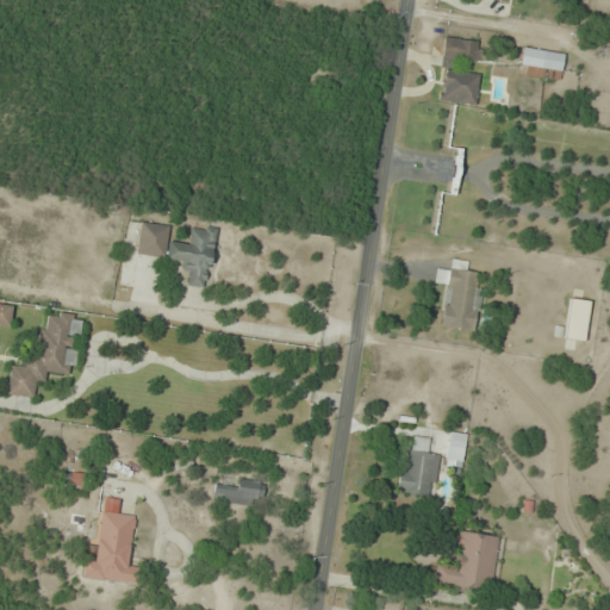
[(483,62),(483,38),(443,38),(443,62),(483,62)]
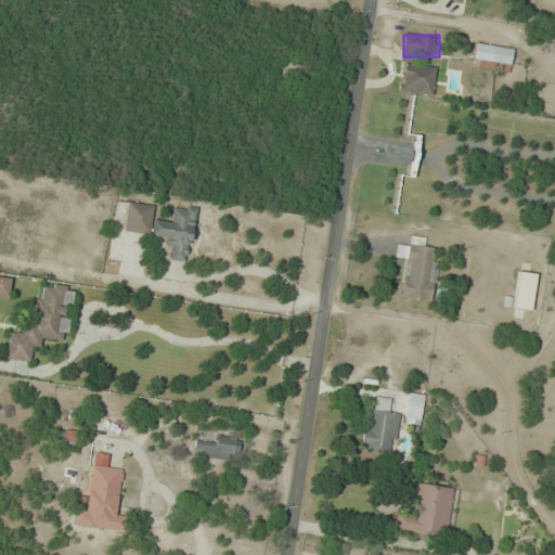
[(472,66),(508,72),(513,48),(475,42),(472,66)]
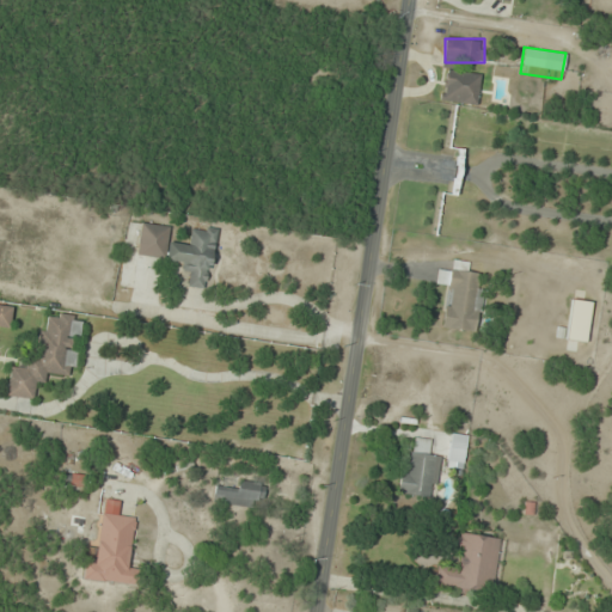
[(477,104),(481,74),(446,69),(441,101),(477,104)]
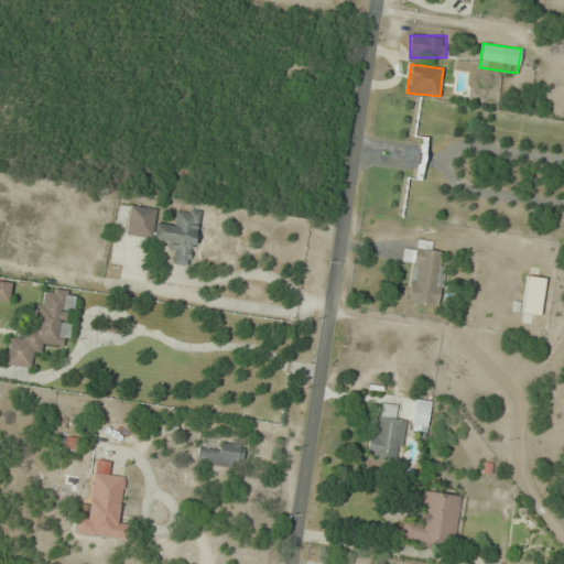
[(126,235),(174,242),(170,264),(191,268),(198,212),(176,208),(174,225),(154,221),(155,208),(130,205),(126,235)]
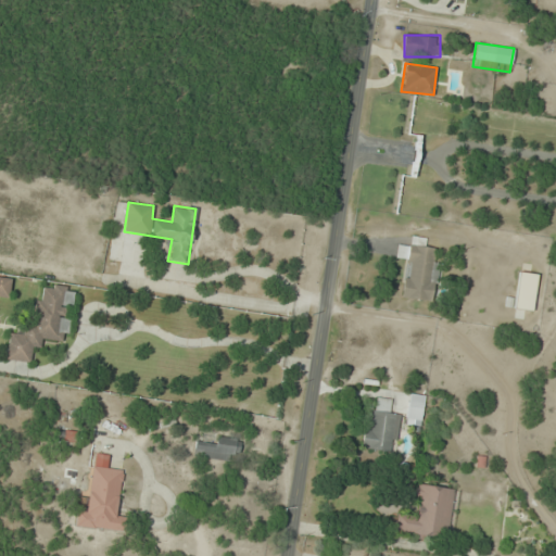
[(402,298),(436,301),(440,263),(434,262),(436,248),(426,247),(427,238),(411,237),(409,245),(397,244),(396,260),(406,261),(402,298)]
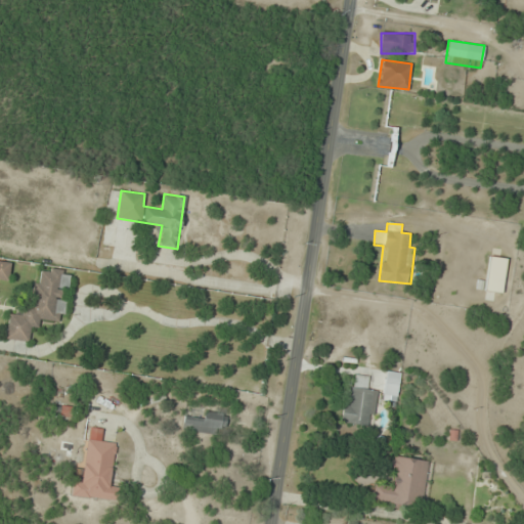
[(506,258),(488,256),(485,292),(503,293),(506,258)]
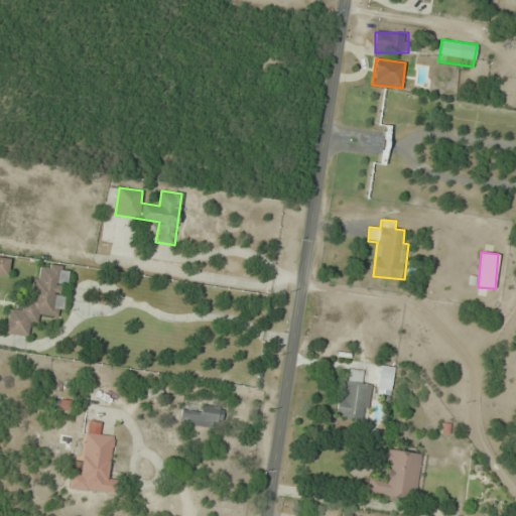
[(6,334),(28,336),(29,324),(37,324),(38,314),(57,316),(57,309),(62,309),(65,286),(68,286),(70,266),(40,264),(39,278),(33,277),(31,301),(20,300),(19,309),(8,308),(6,334)]
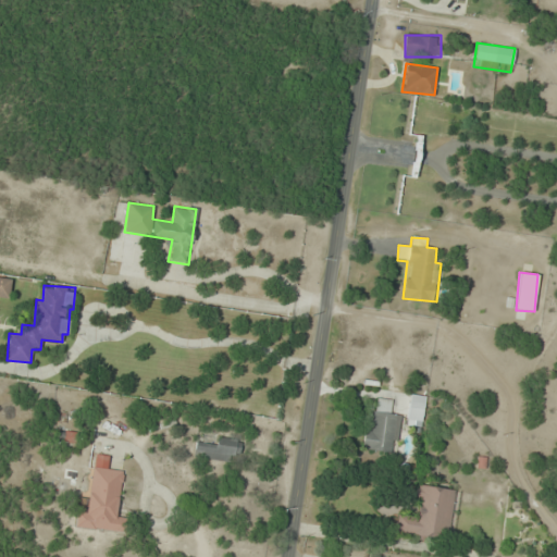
[(362,449),(393,454),(401,403),(376,398),(372,430),(366,429),(362,449)]
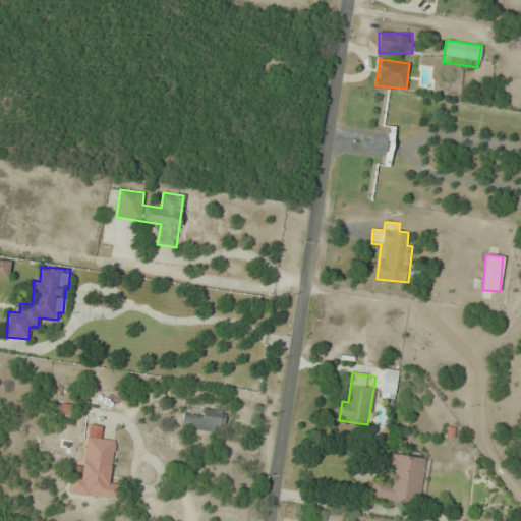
[(225,411),(203,408),(201,417),(183,415),(181,426),(222,432),(225,411)]
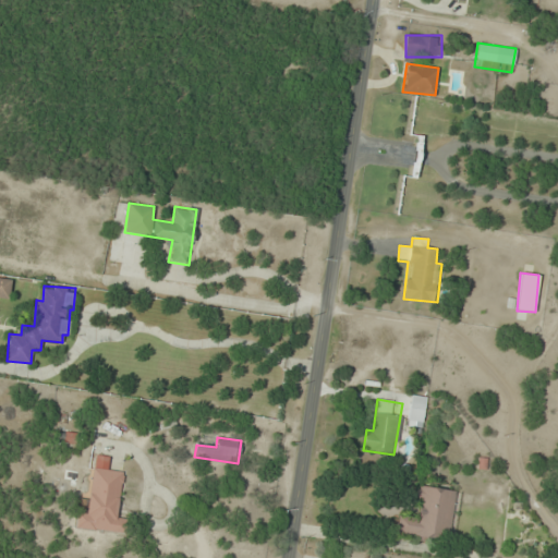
[(125,533),(128,519),(118,518),(123,471),(94,468),(89,508),(79,507),(76,529),(125,533)]
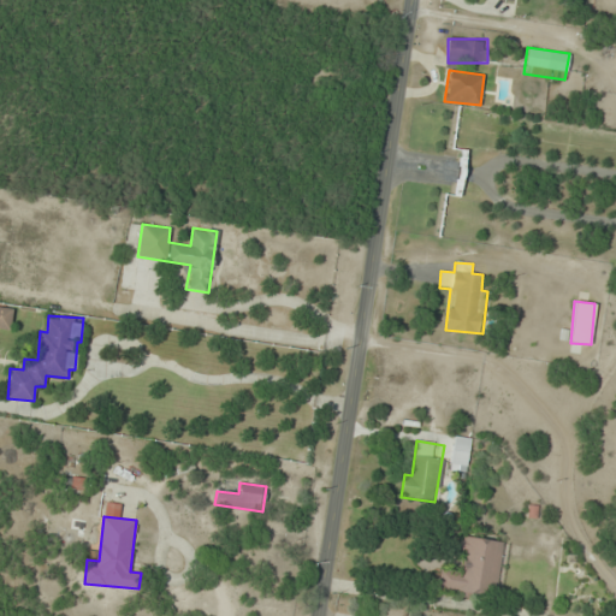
[(505,542),(462,535),(457,573),(440,570),(438,588),(497,598),(505,542)]
